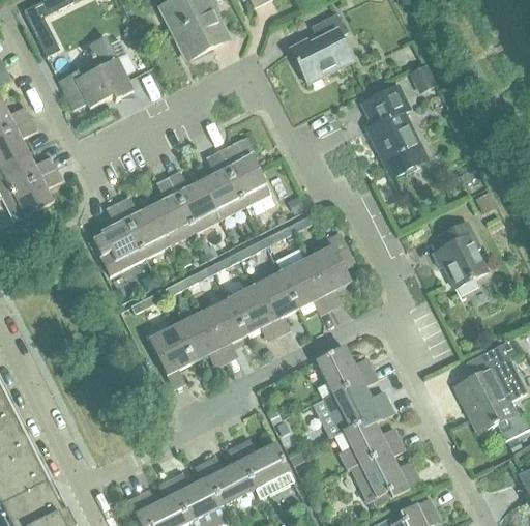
[(40,0),(22,9),(45,57),(63,49),(47,16),(76,1),(75,0),(40,0)]
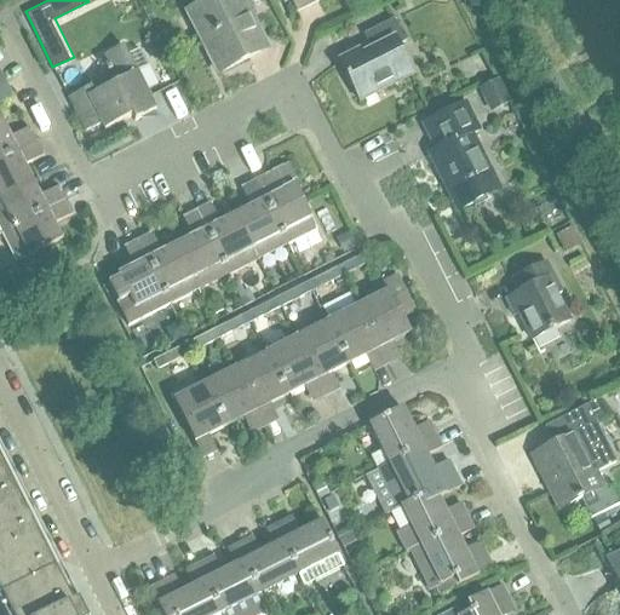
[(208,49),(219,70),(268,45),(251,12),(248,13),(241,0),(205,0),(191,7),(212,47),(208,49)]
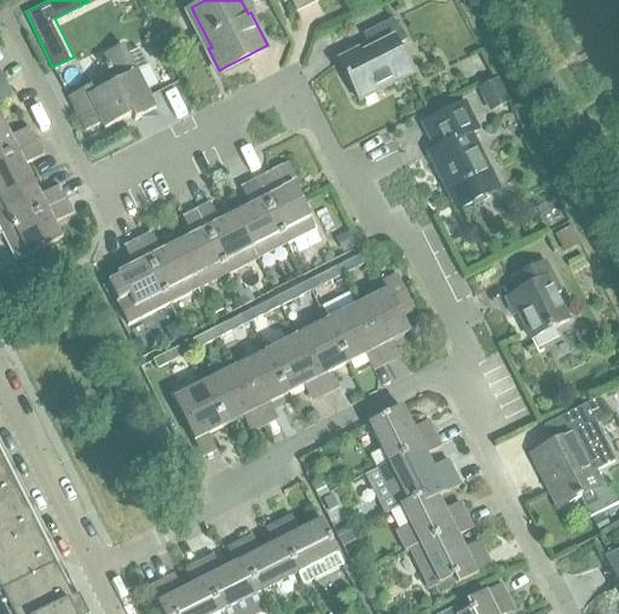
[(290,0),(296,10),(314,0),(290,0)]
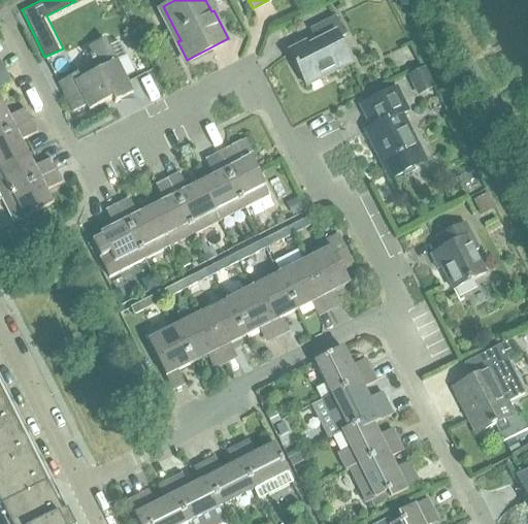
[(289,50),(305,83),(350,60),(337,36),(344,32),(334,12),(309,26),(317,39),(307,44),(305,40),(289,50)]
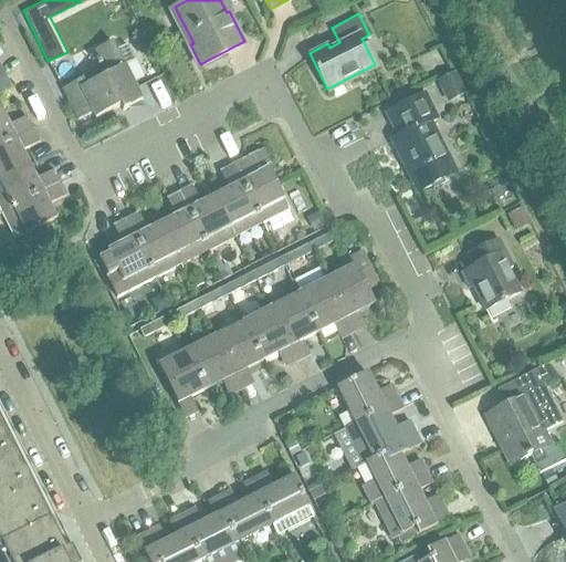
[(124,43),(116,47),(112,39),(92,49),(104,74),(86,83),(82,76),(63,86),(79,117),(92,111),(95,116),(121,103),(123,108),(143,99),(124,63),(132,59),(124,43)]
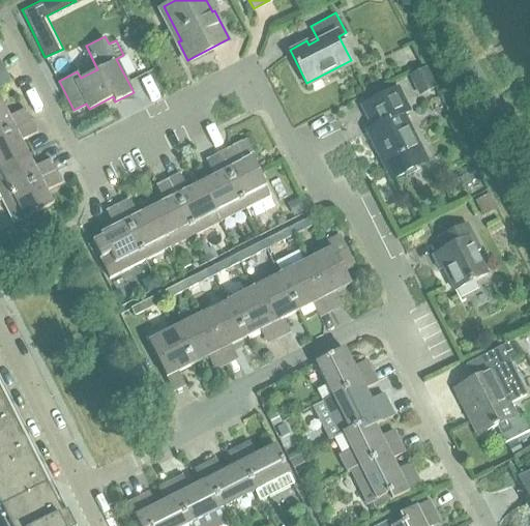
[(428,63),(414,69),(424,92),(438,87),(428,63)]
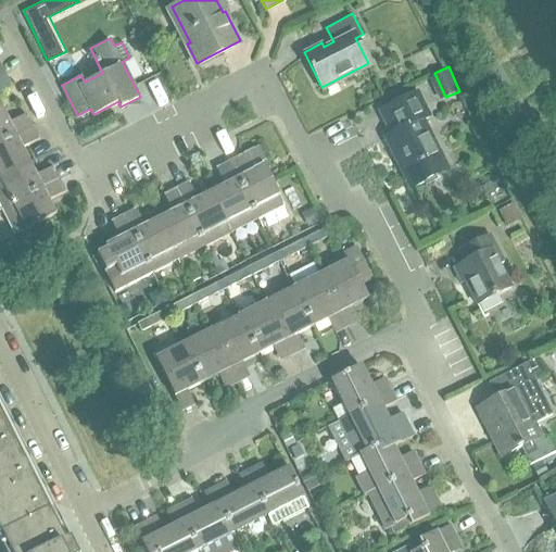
[(0,73),(0,108),(1,108),(0,105),(0,90),(13,84),(7,71),(0,73)]
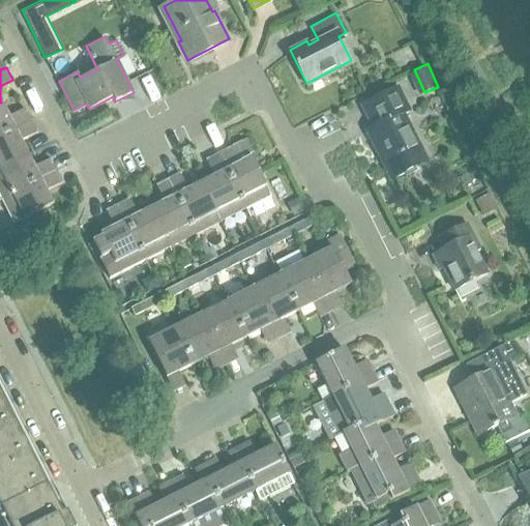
[(369,99),(374,109),(380,121),(366,128),(375,145),(379,143),(394,174),(425,158),(402,112),(409,109),(396,85),(369,99)]
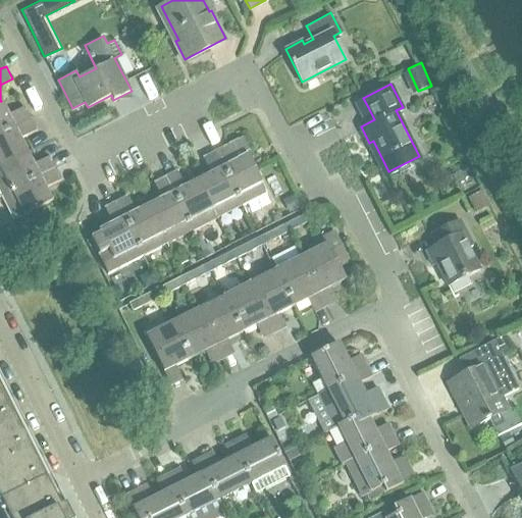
[(0,101),(0,132),(32,116),(25,104),(7,113),(1,101),(0,101)]
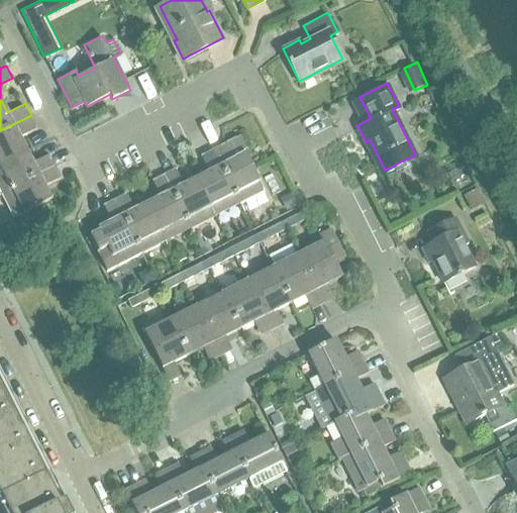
[(0,130),(0,161),(25,148),(19,136),(37,126),(31,115),(0,130)]
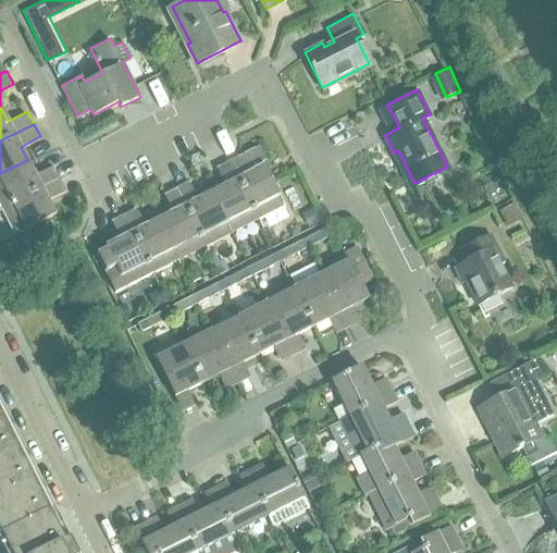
[(260,144),(229,159),(258,218),(286,203),(263,159),(267,158),(260,144)]
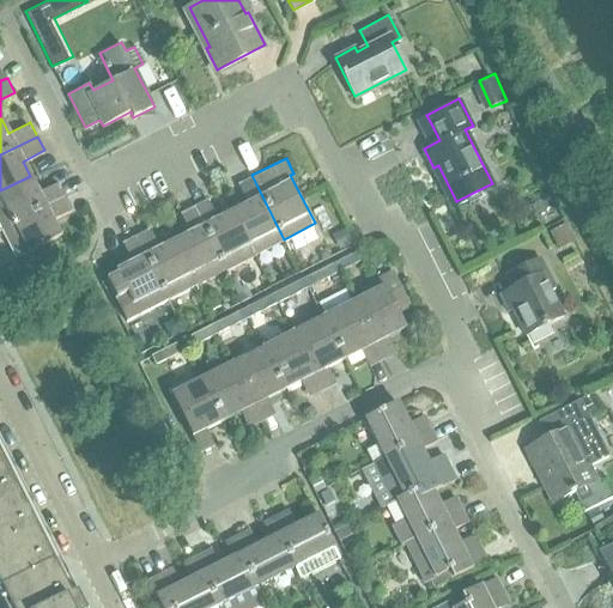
[(250,204),(234,212),(255,254),(284,239),(252,175),(240,182),(250,204)]
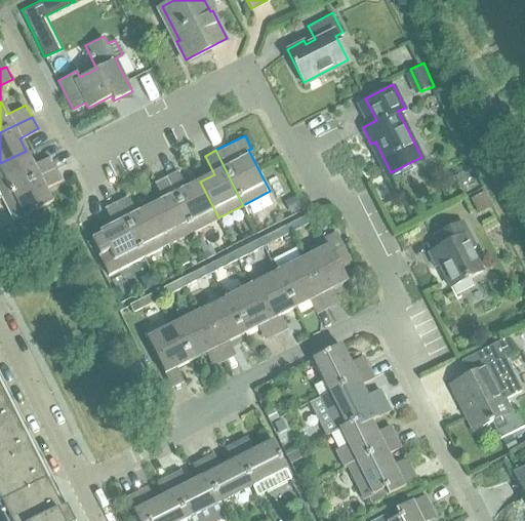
[(0,163),(0,190),(1,194),(56,165),(51,155),(33,164),(26,151),(0,163)]
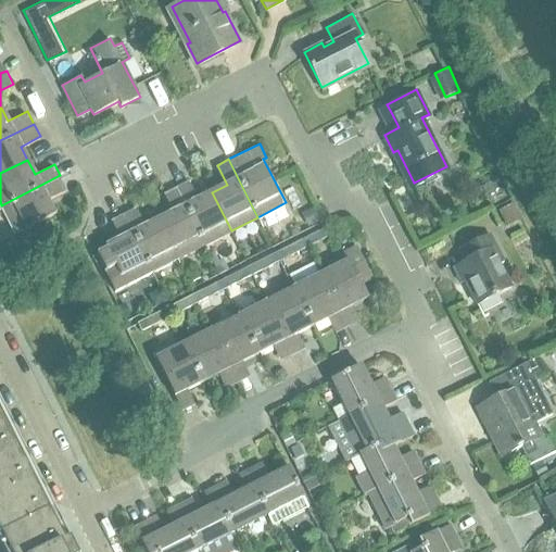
[(60,175),(1,205),(15,233),(54,213),(47,199),(66,188),(60,175)]
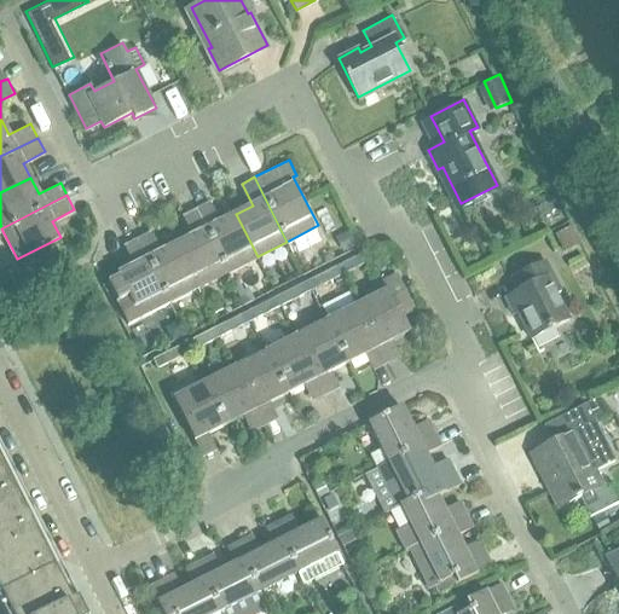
[(210,200),(196,207),(229,271),(258,256),(236,214),(223,221),(210,200)]
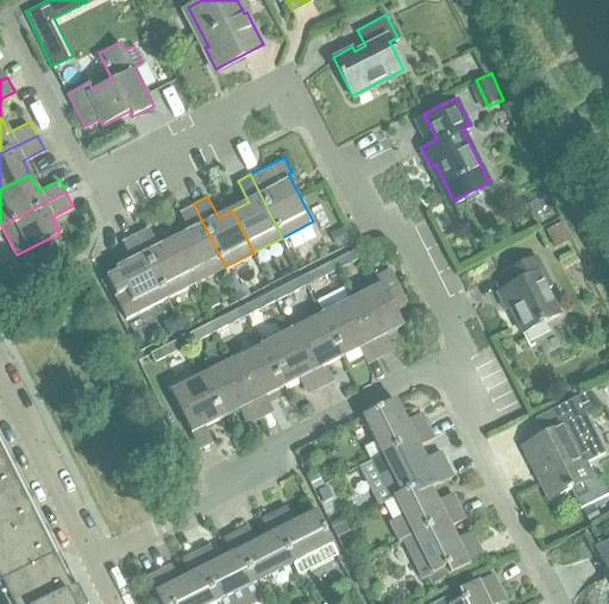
[(192,232),(175,240),(196,282),(225,266),(193,203),(180,211),(192,232)]
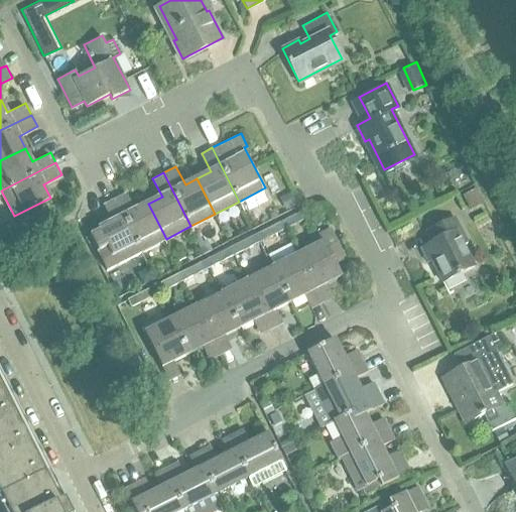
[(481,184),(468,188),(473,208),(486,204),(481,184)]
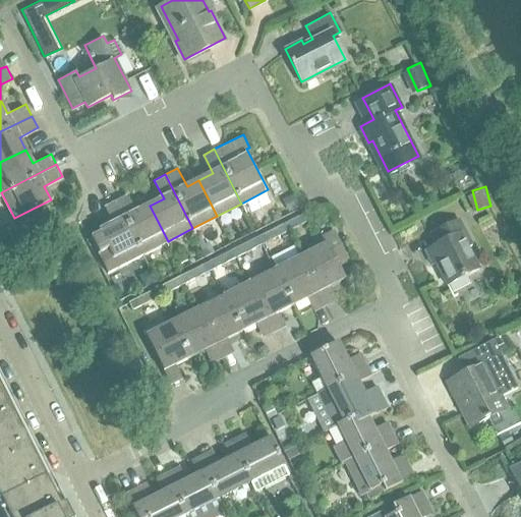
[(128,193),(115,199),(143,253),(168,241),(150,206),(137,212),(128,193)]
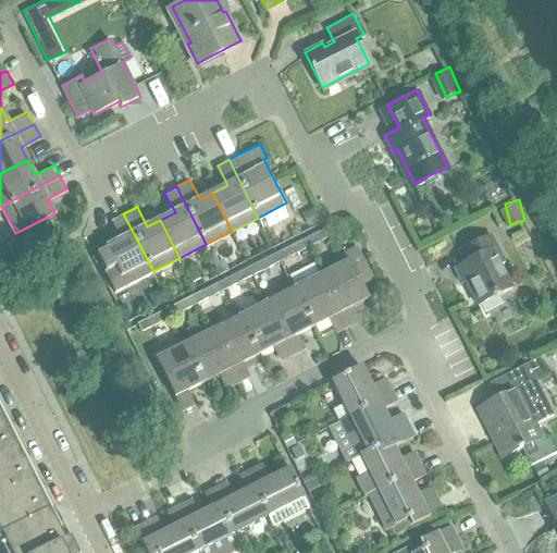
[(153,271),(123,213),(112,219),(122,240),(98,252),(107,268),(106,269),(116,290),(153,271)]
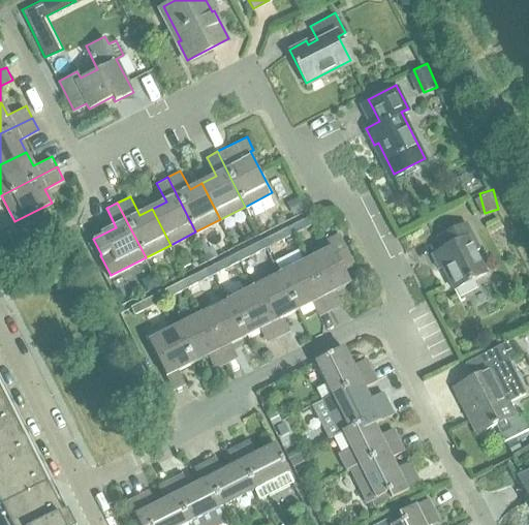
[(308,215),(287,225),(291,234),(312,223),(308,215)]
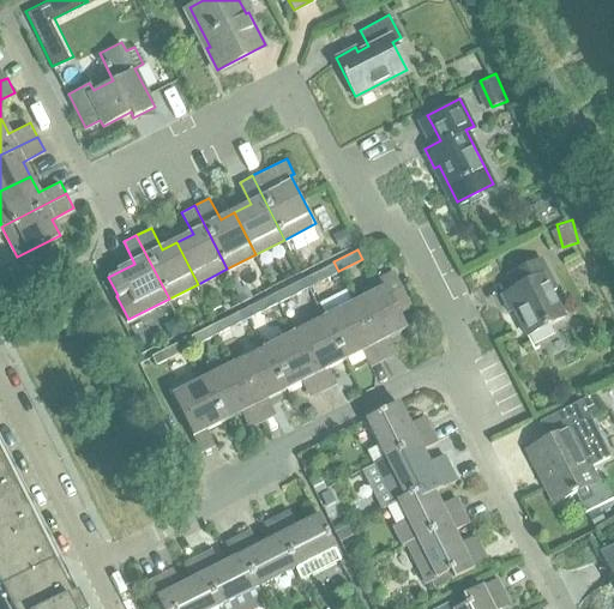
[(505,291),(527,332),(563,314),(542,275),(547,271),(540,257),(506,272),(513,287),(505,291)]
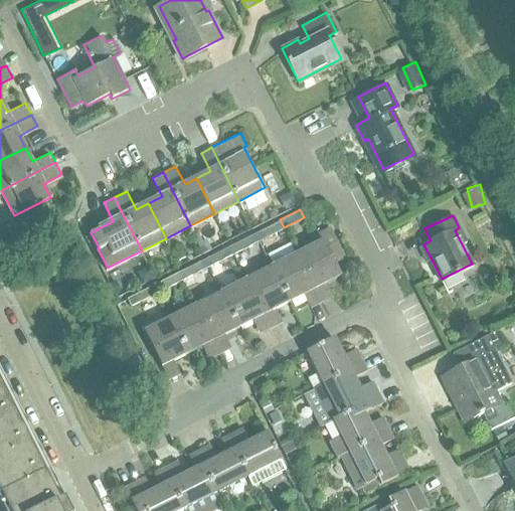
[(280,219),(254,232),(259,239),(284,227),(280,219)]
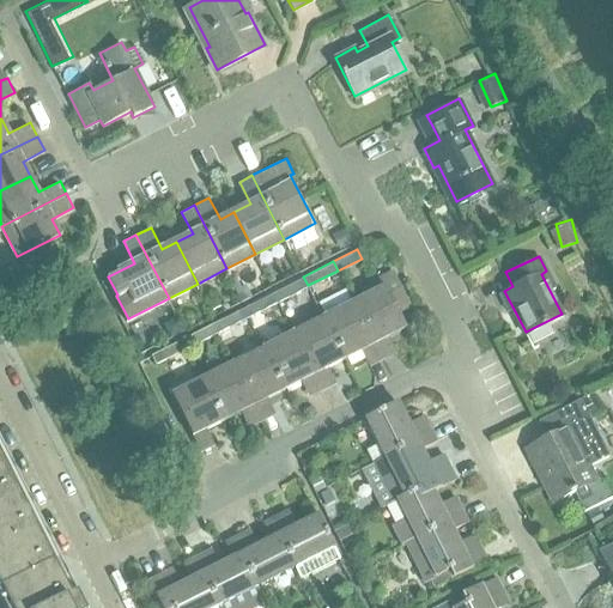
[(371,290),(353,299),(374,340),(405,324),(395,306),(408,299),(392,268),(366,281),(371,290)]
